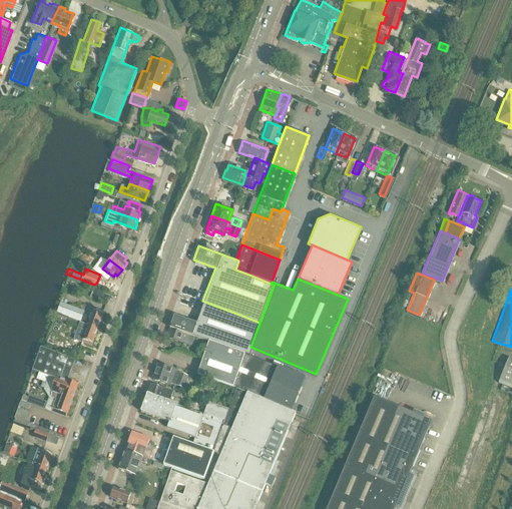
[(60,300),(56,311),(79,319),(80,318),(84,319),(87,310),(60,300)]
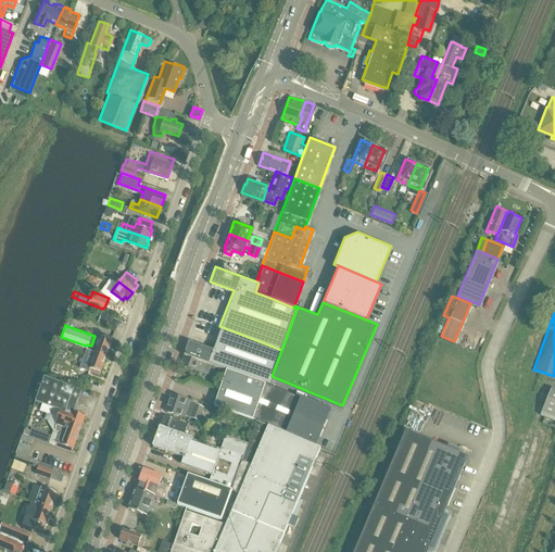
[(210,362),(225,367),(268,384),(272,376),(281,350),(256,340),(219,326),(212,348),(188,339),(183,352),(210,362)]
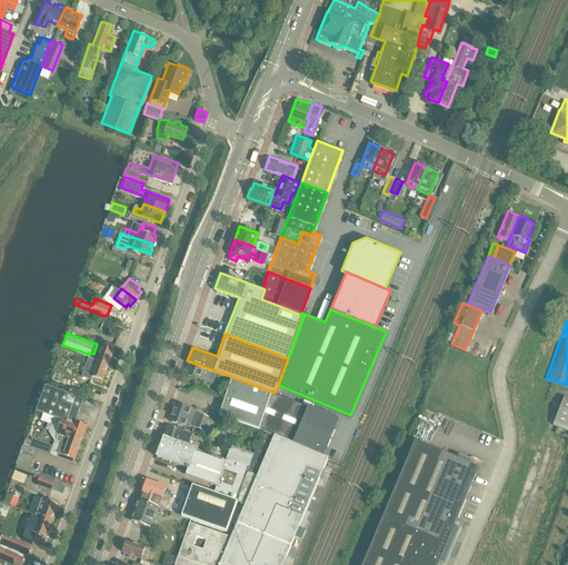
[(115,344),(105,339),(98,359),(108,363),(115,344)]
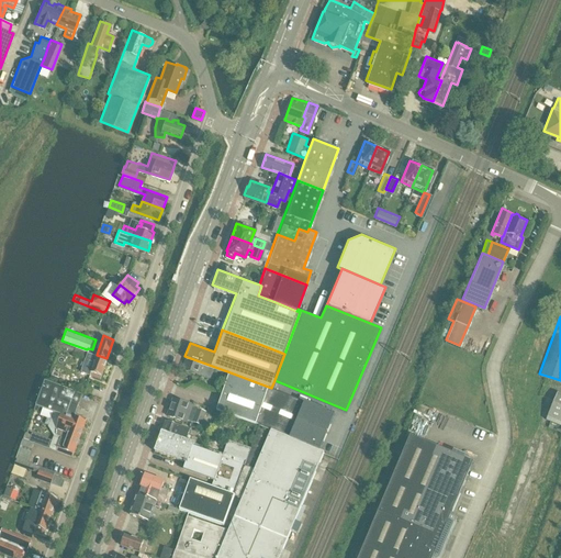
[(90,374),(100,377),(107,358),(97,355),(90,374)]
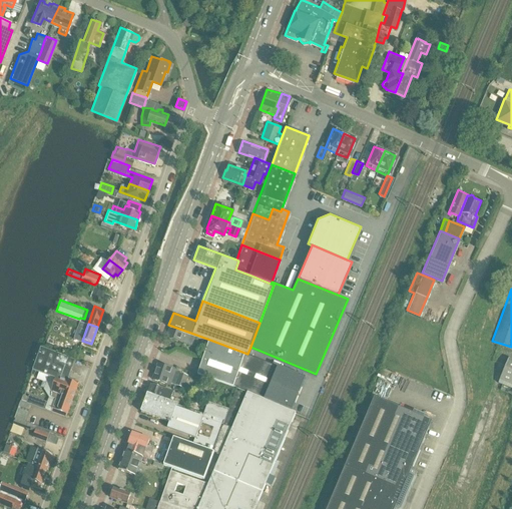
[(189,343),(193,334),(168,325),(165,334),(189,343)]
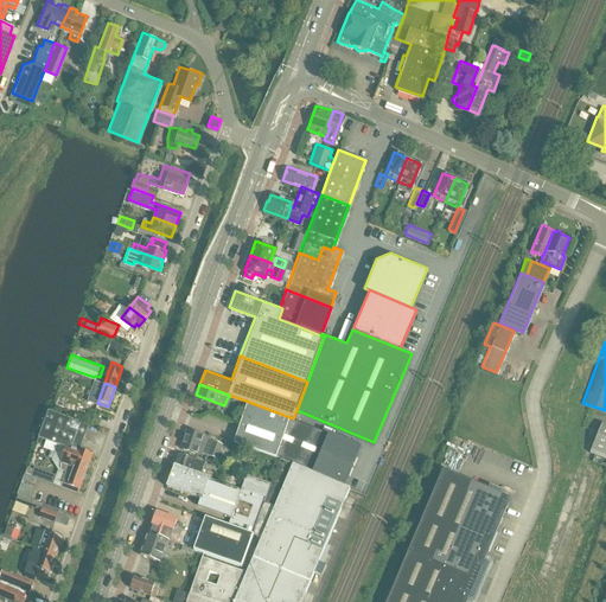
[(344,484),(361,444),(329,430),(327,431),(326,431),(293,418),(246,401),(231,440),(293,463),(344,484)]
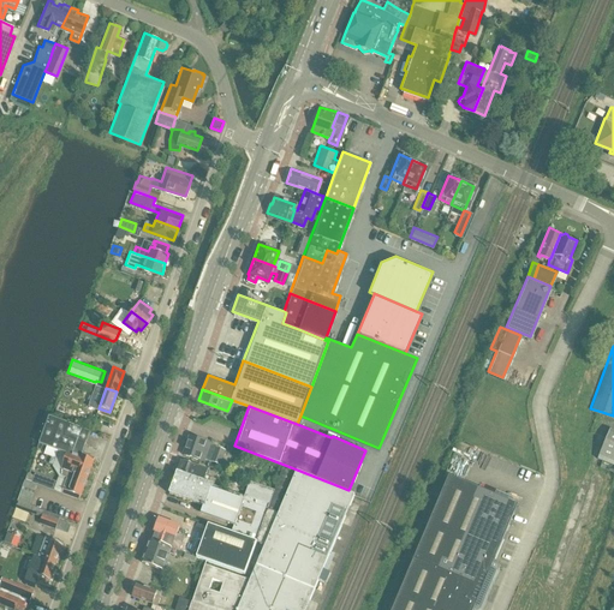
[(52,438),(79,448),(79,449),(82,450),(90,428),(49,413),(40,440),(49,444),(52,438)]
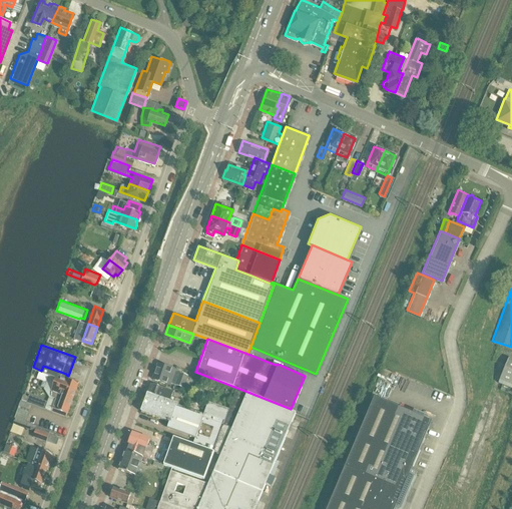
[(511,358),(508,357),(498,381),(511,386),(511,358)]
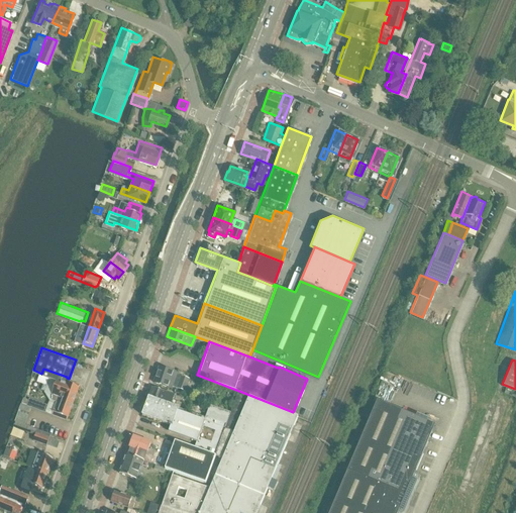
[(173,380),(178,381),(176,386),(183,389),(188,376),(180,373),(179,377),(175,375),(176,372),(159,365),(153,380),(170,387),(173,380)]
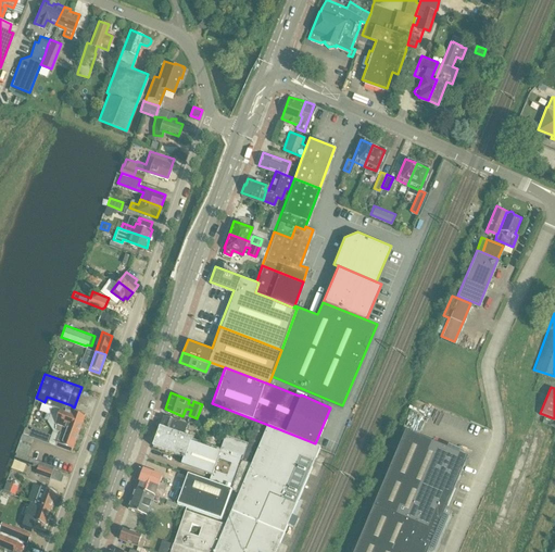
[(62,424),(78,429),(78,430),(85,411),(74,408),(72,406),(72,405),(47,397),(45,402),(61,408),(55,421),(62,424)]
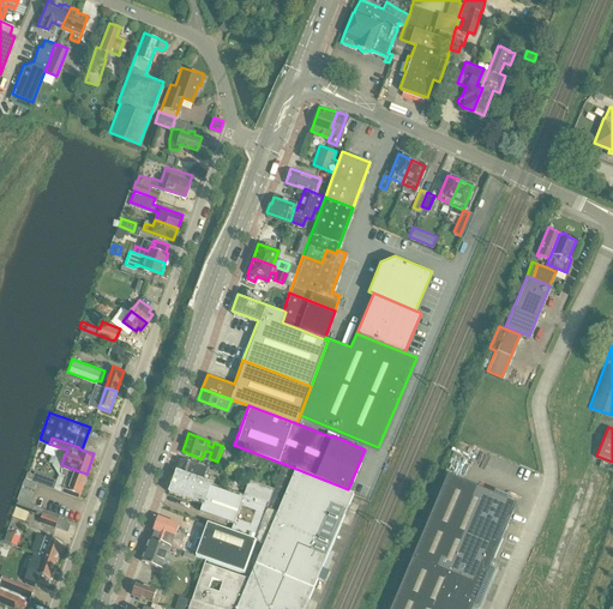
[(205,468),(180,458),(176,469),(208,480),(209,475),(204,472),(205,468)]
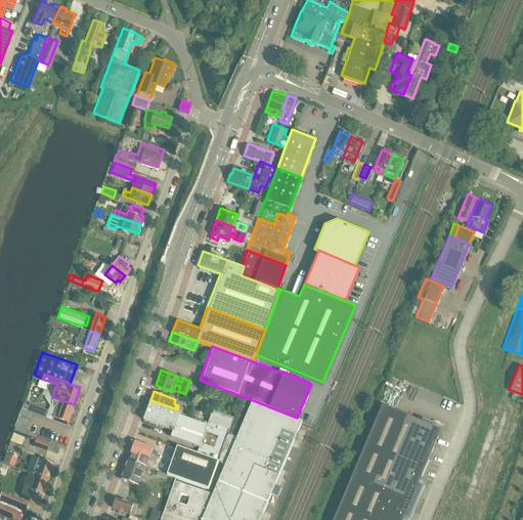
[(54,404),(56,405),(52,418),(67,423),(74,405),(74,404),(58,399),(52,396),(52,397),(52,399),(52,402),(54,404)]
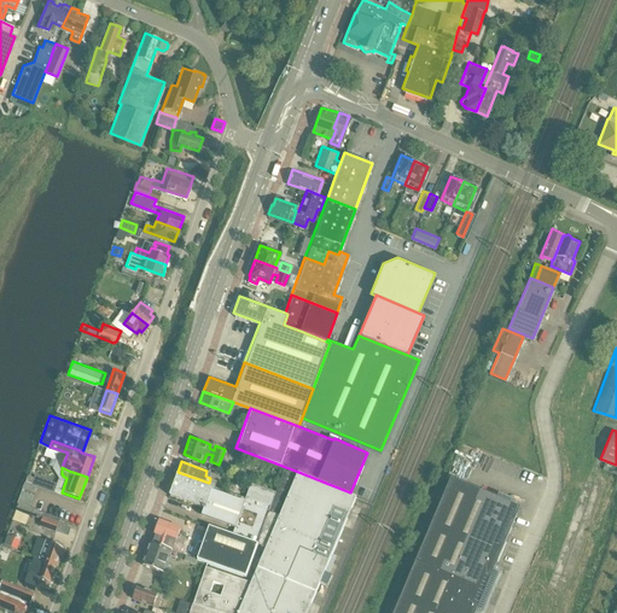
[(257,543),(263,547),(256,564),(316,589),(356,495),(351,494),(351,492),(350,492),(298,472),(297,476),(283,470),(257,543)]
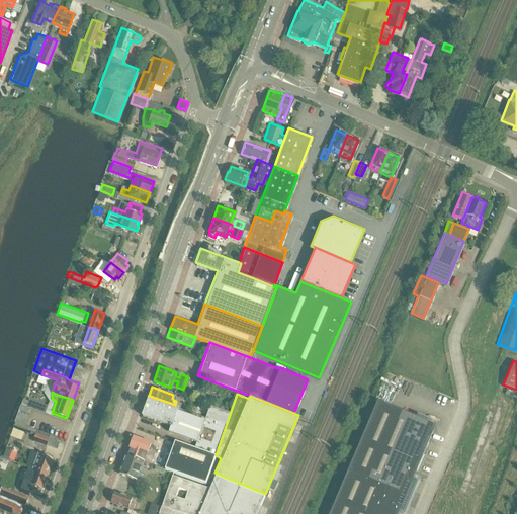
[(175,405),(149,396),(142,414),(171,425),(169,431),(195,441),(193,446),(213,454),(230,410),(209,403),(205,416),(187,410),(175,405)]
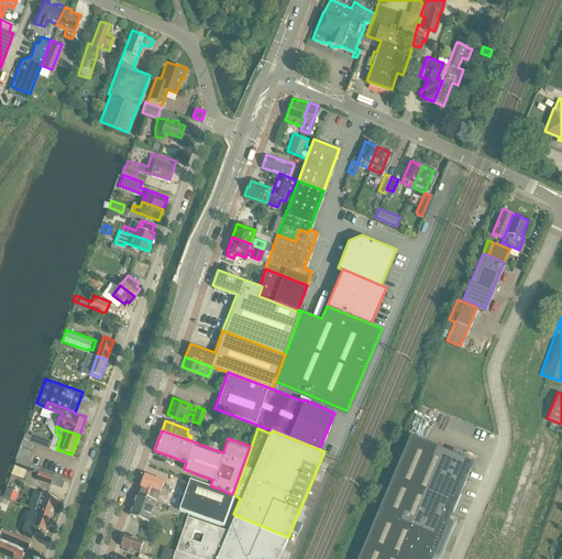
[(31,431),(29,438),(23,436),(15,456),(26,460),(33,441),(48,447),(51,438),(31,431)]
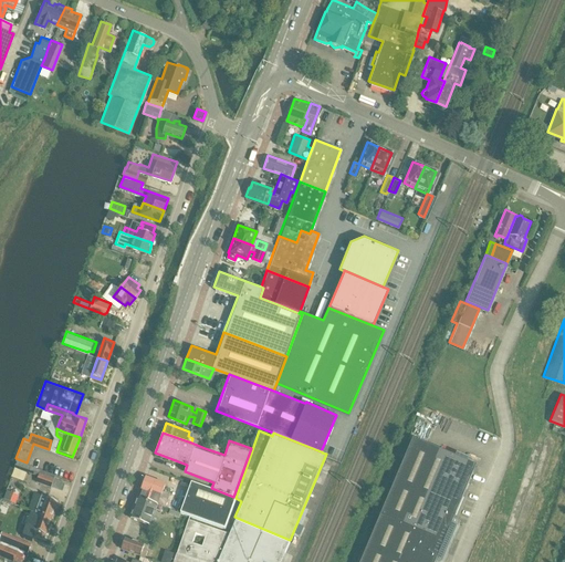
[(412,437),(380,513),(449,542),(457,523),(451,521),(475,464),(412,437)]
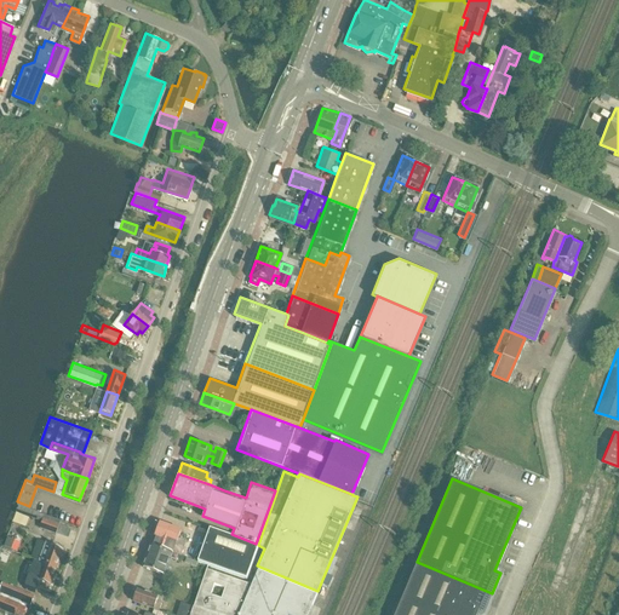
[(29,515),(40,518),(38,526),(55,530),(59,517),(33,507),(30,511),(29,515)]
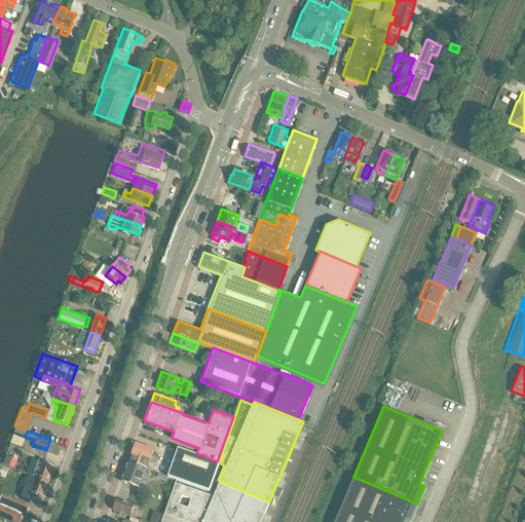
[(132,453),(155,462),(156,458),(149,455),(152,448),(135,442),(130,453),(132,453)]
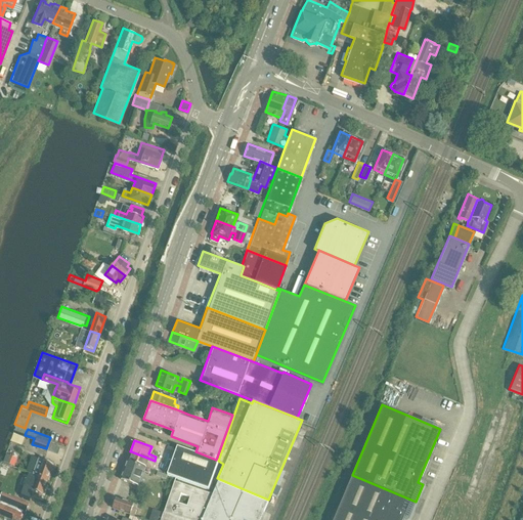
[(195,452),(176,445),(167,472),(207,487),(216,460),(195,451),(195,452)]
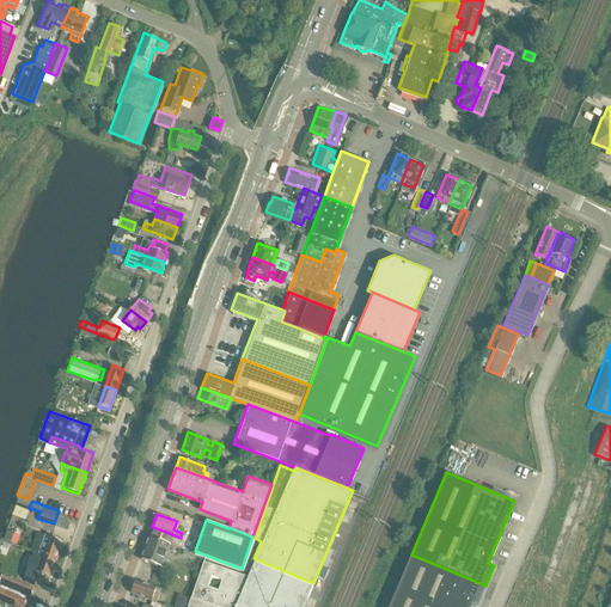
[(6,527),(2,535),(11,539),(14,529),(6,527)]
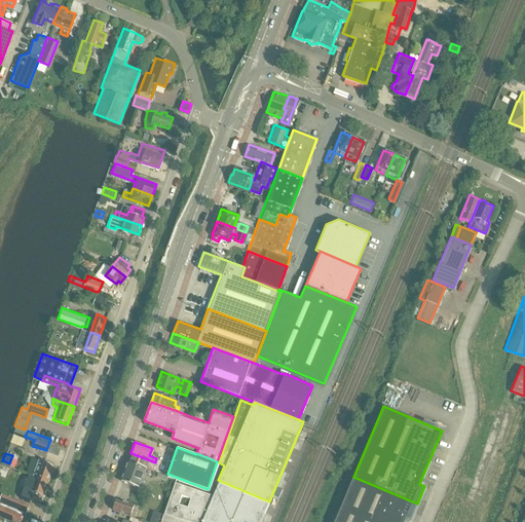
[(132,453),(128,461),(137,464),(137,465),(142,468),(143,467),(149,469),(152,470),(155,462),(132,453)]
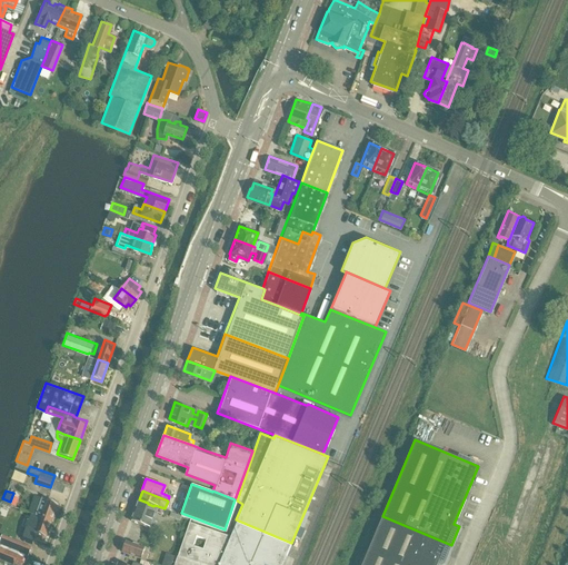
[(47,495),(41,493),(35,513),(51,518),(58,499),(47,495)]
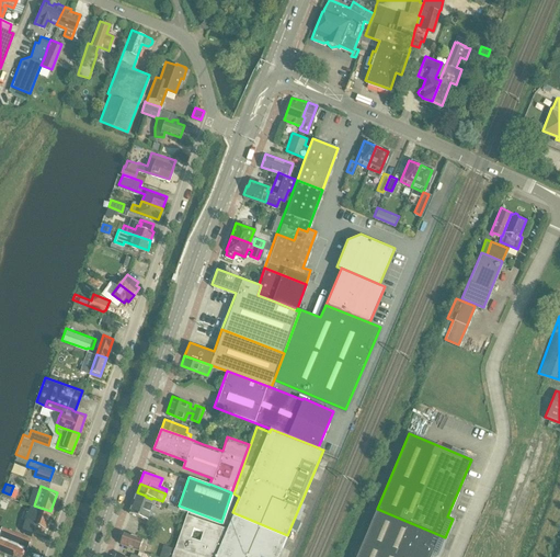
[(147,518),(151,519),(153,511),(150,510),(153,502),(158,503),(159,500),(152,498),(151,499),(146,497),(146,496),(137,492),(136,492),(128,513),(147,519),(147,518)]
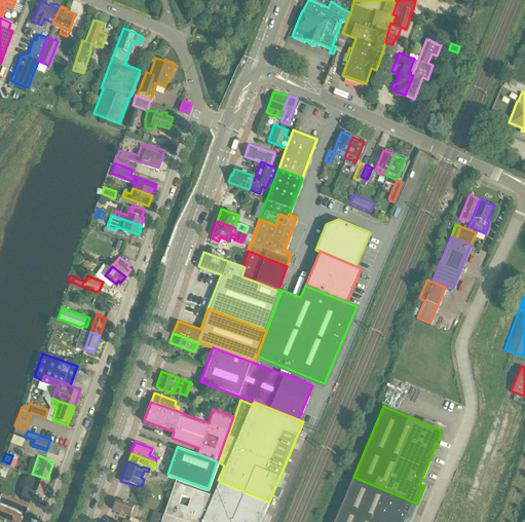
[(32,474),(25,491),(40,496),(47,479),(32,474)]
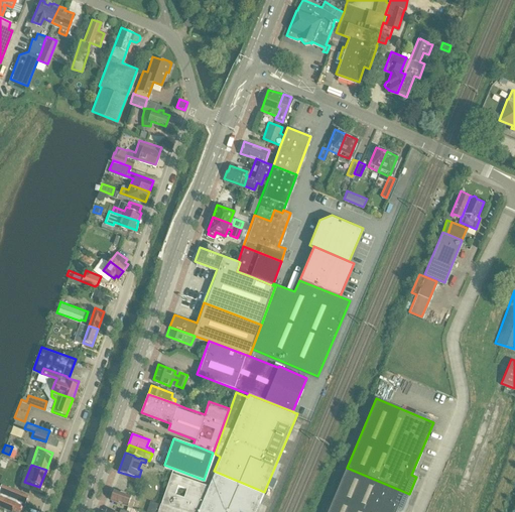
[(409,494),(347,468),(328,511),(395,511),(397,509),(402,511),(409,494)]
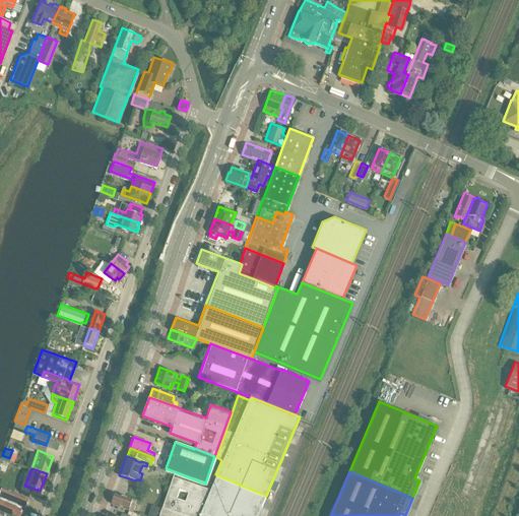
[(257,515),(266,496),(215,474),(209,489),(172,476),(160,508),(156,506),(152,515),(257,515)]
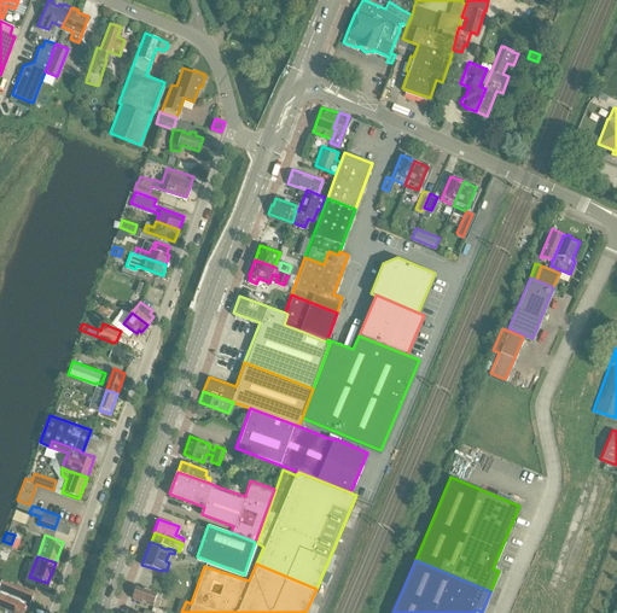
[(9,581),(5,590),(29,600),(33,590),(9,581)]
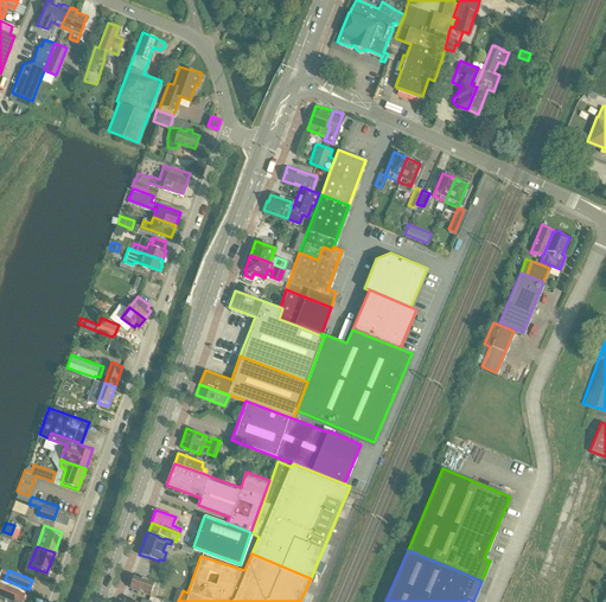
[(132,575),(128,586),(148,593),(154,595),(157,587),(151,584),(152,582),(132,575)]
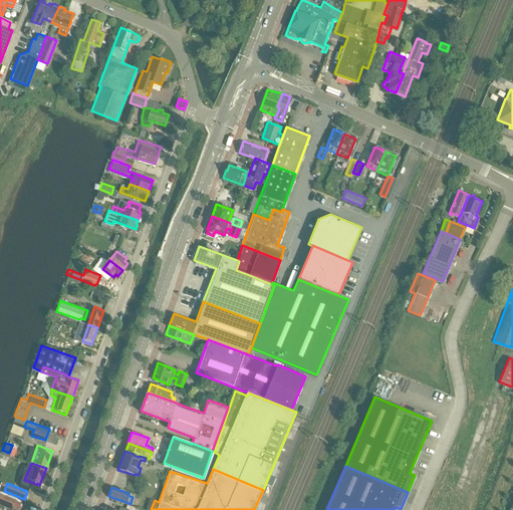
[(0,492),(0,502),(11,508),(15,498),(0,492)]
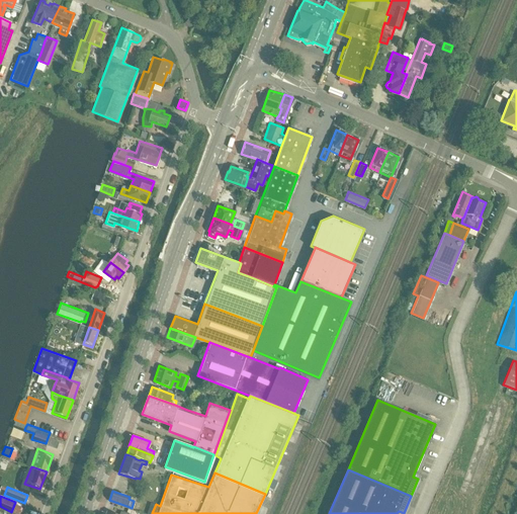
[(151,502),(146,513),(152,513),(156,504),(151,502)]
